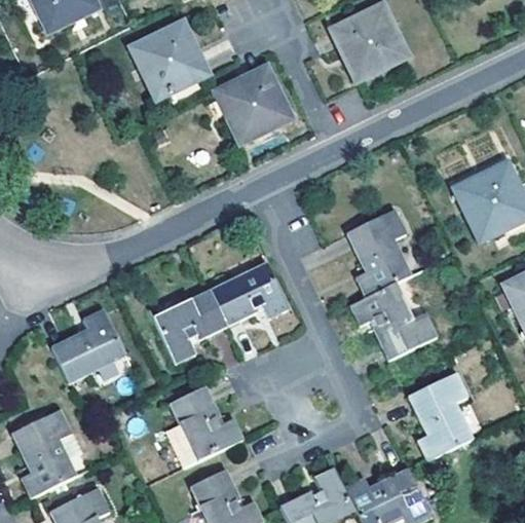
[(33,0),(48,32),(97,7),(92,0),(33,0)]
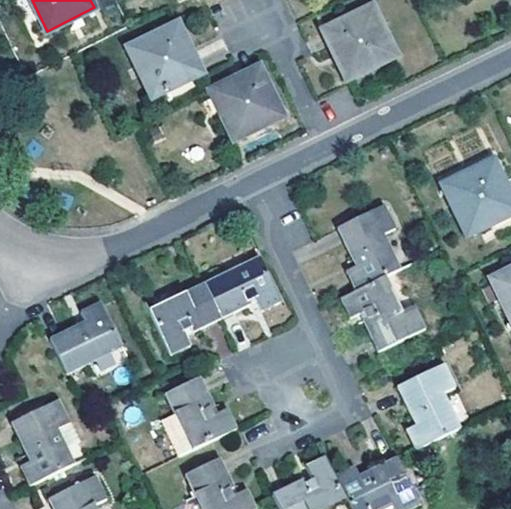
[(370,6),(324,28),(336,54),(347,77),(394,54),(370,6)]
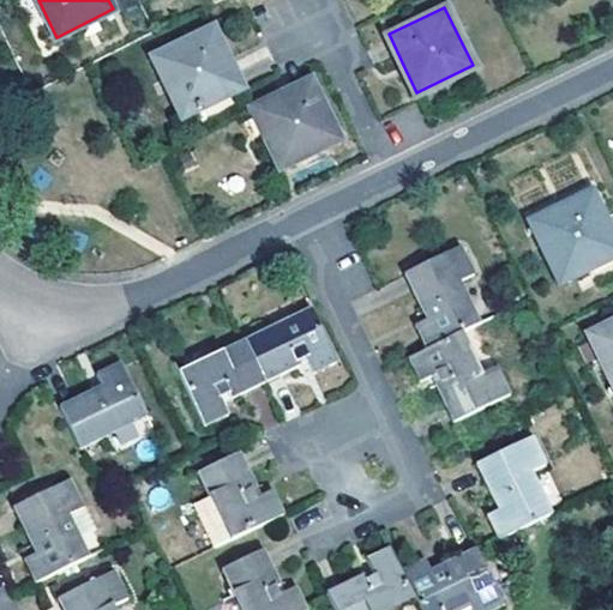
[(214,28),(156,55),(184,113),(241,84),(227,55),(214,28)]
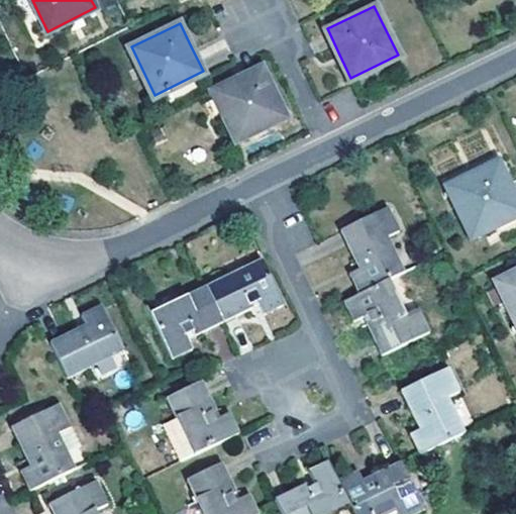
[(246,74),(212,91),(237,138),(285,114),(261,67),(246,74)]
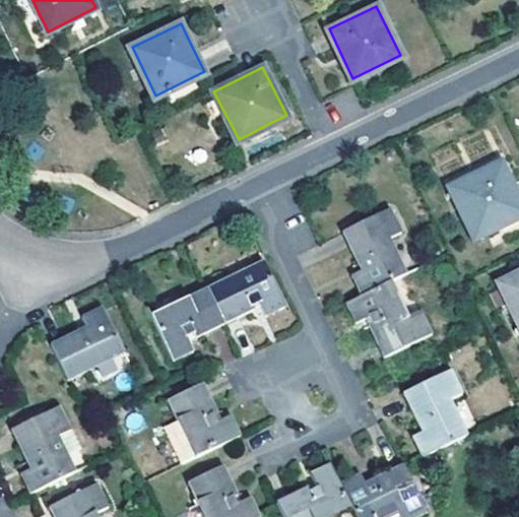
[(502,163),(450,187),(473,235),(518,212),(518,198),(517,193),(502,163)]
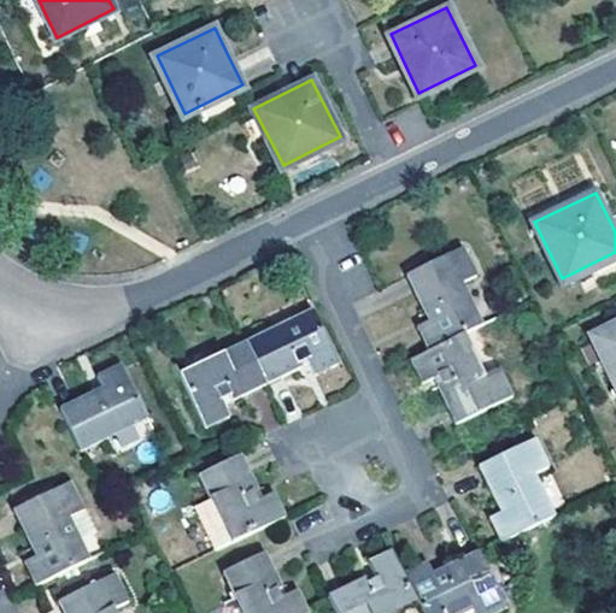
[(417,323),(429,348),(461,331),(481,322),(461,280),(475,272),(462,245),(408,271),(426,307),(429,306),(432,311),(434,316),(417,323)]
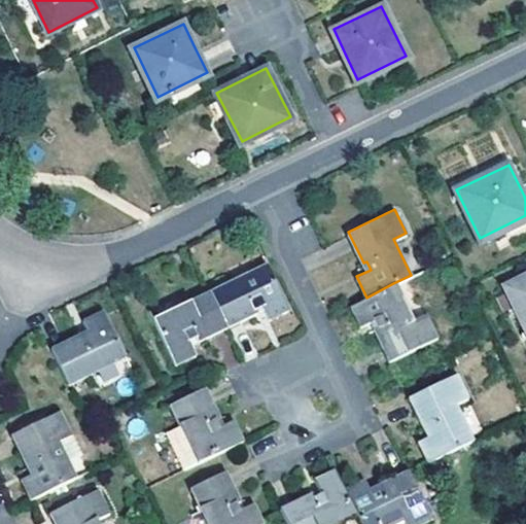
[(267,265),(210,292),(226,325),(256,311),(255,308),(263,304),(269,317),(288,308),(267,265)]
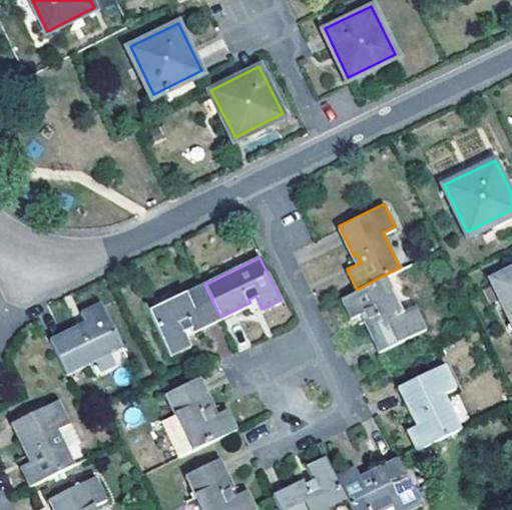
[(490,300),(501,295),(511,317),(511,270),(483,284),(490,300)]
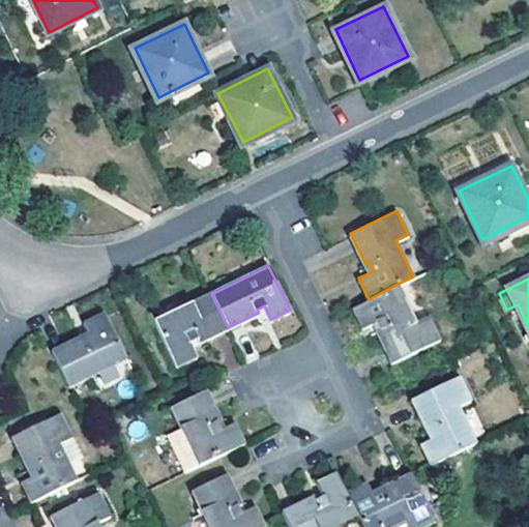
[(369,299),(353,306),(362,326),(376,320),(378,323),(380,327),(377,329),(392,361),(439,339),(428,315),(414,322),(395,285),(369,299)]
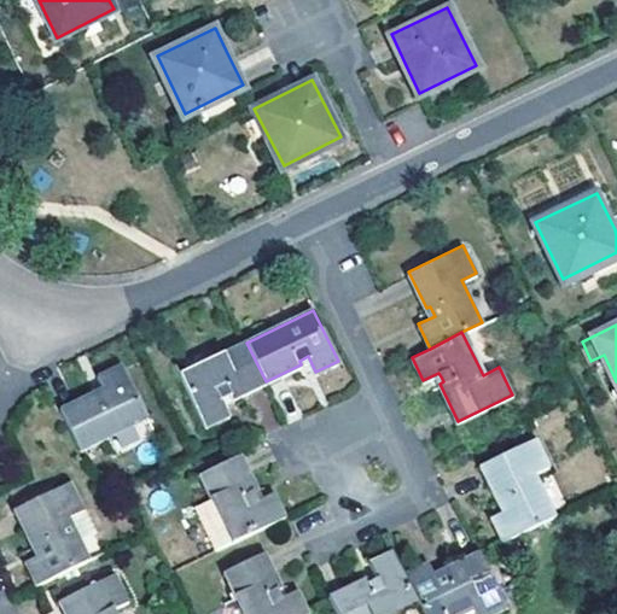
[(232,397),(266,381),(246,343),(181,375),(205,425),(228,414),(221,398),(226,396),(231,393),(232,397)]
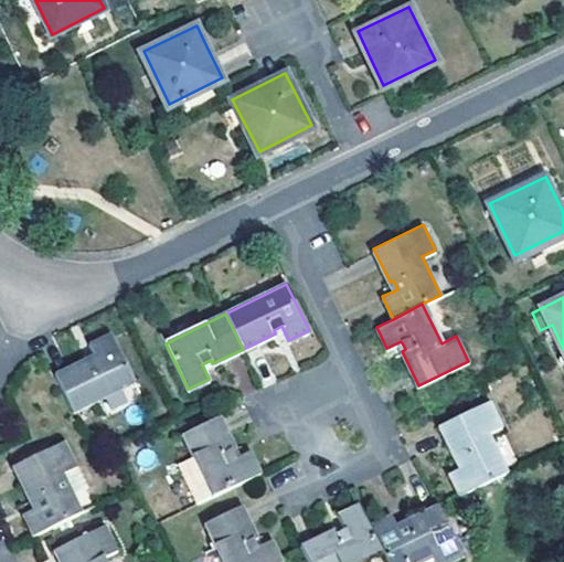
[(88,359),(56,373),(73,410),(135,380),(112,331),(89,343),(97,360),(91,364),(88,359)]
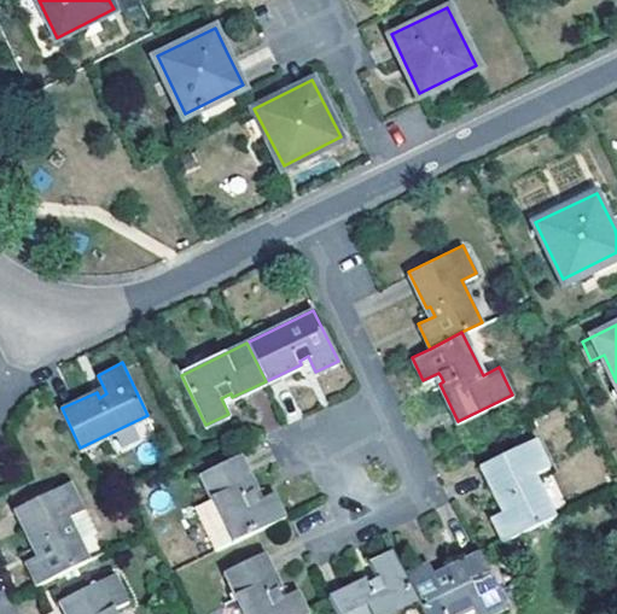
[(510,506),(490,515),(501,538),(502,541),(554,514),(534,473),(548,466),(535,437),(481,465),(500,503),(506,500),(508,503),(510,506)]
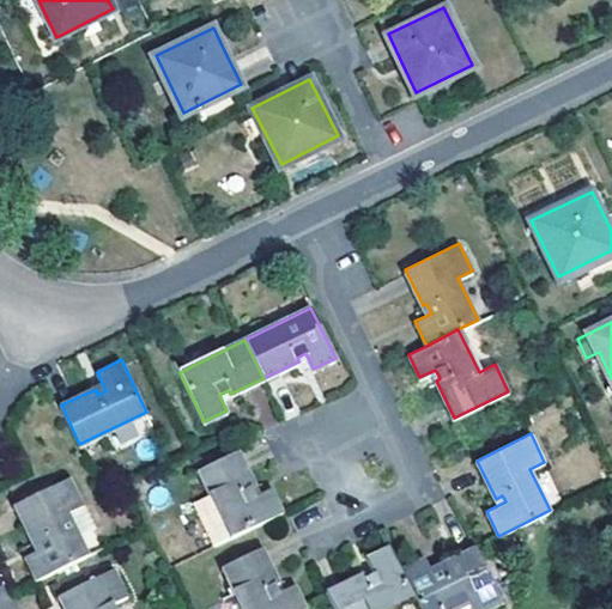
[(198,468),(230,535),(283,510),(271,487),(254,495),(252,492),(250,487),(256,485),(238,449),(198,468)]
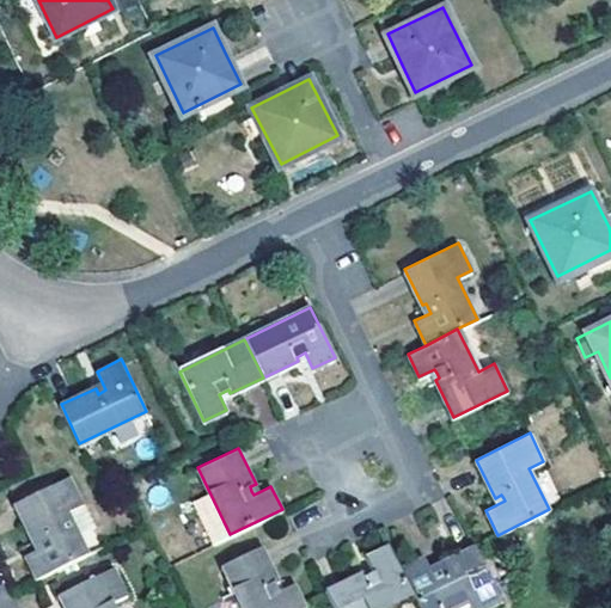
[(25,554),(36,578),(89,553),(67,510),(81,503),(68,477),(14,504),(32,541),(36,540),(37,544),(40,547),(25,554)]
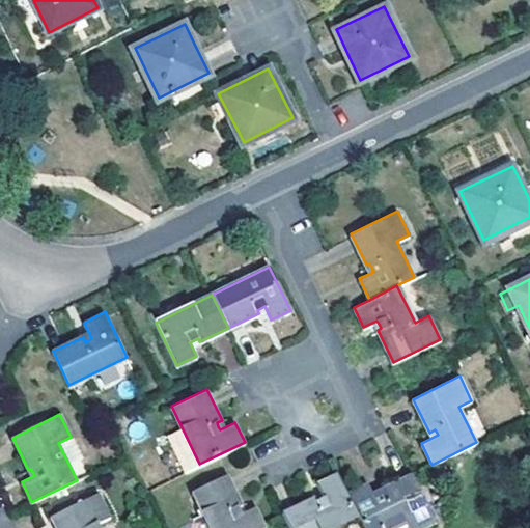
[(314,495),(281,511),(284,517),(289,527),(337,527),(359,518),(347,493),(337,472),(318,481),(325,496),(322,498),(317,500),(314,495)]
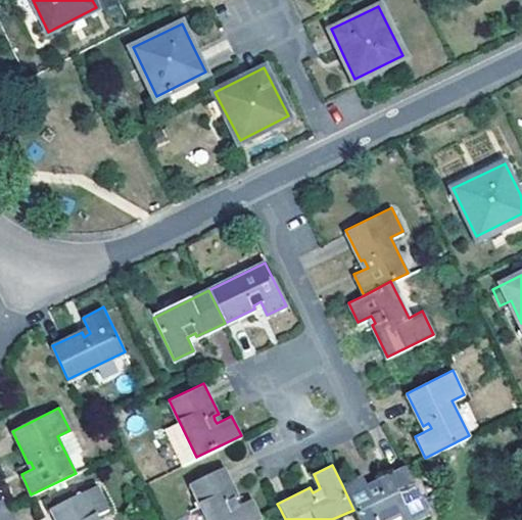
[(412,519),(428,512),(405,466),(374,481),(376,485),(372,487),(370,488),(363,475),(342,485),(353,510),(358,519),(380,519),(398,511),(401,519),(412,519)]
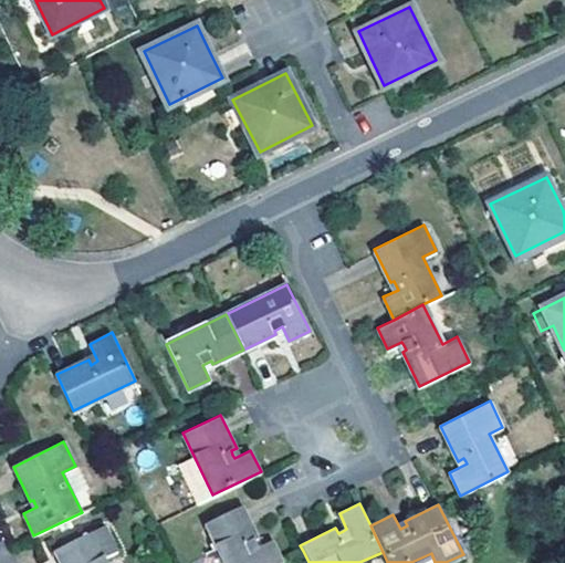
[(223,562),(276,562),(283,560),(272,539),(257,545),(254,542),(253,538),(258,535),(242,506),(205,523),(223,562)]
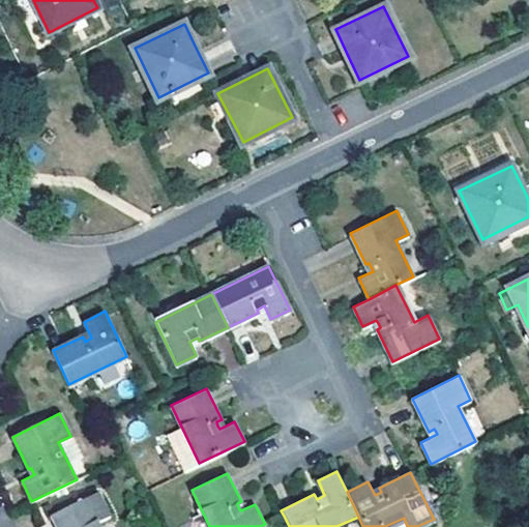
[(100,526),(97,521),(109,515),(97,491),(52,515),(57,526),(100,526)]
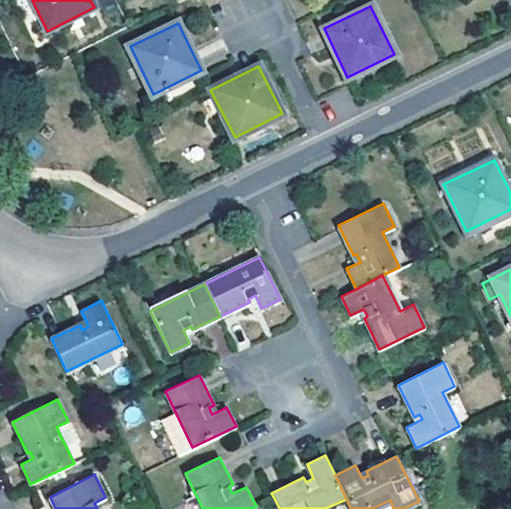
All buildings are outlined.
